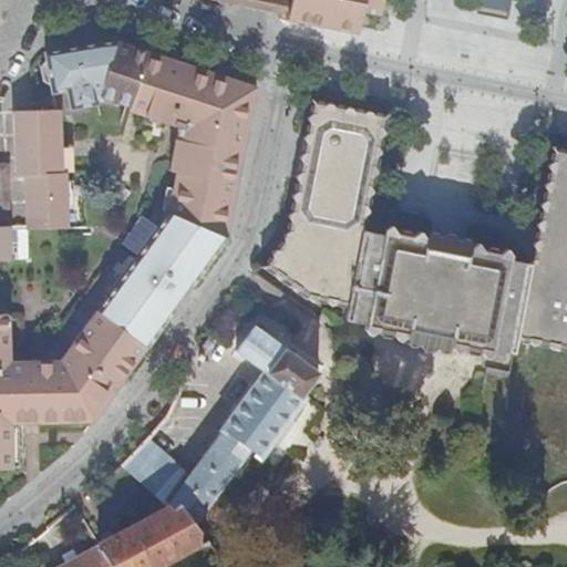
[(292,0),(288,23),(346,34),(360,38),(364,14),(379,18),(382,0),(292,0)]
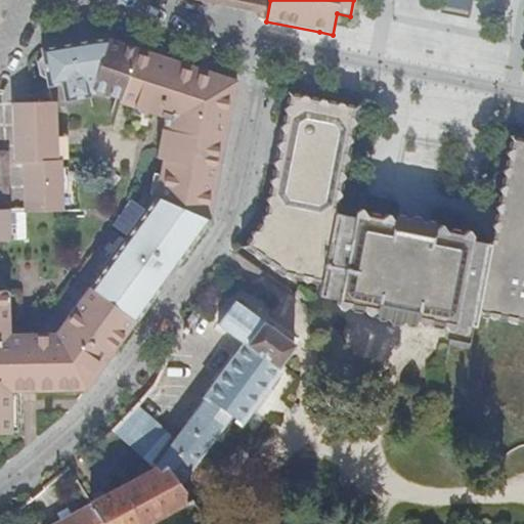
[(91,97),(90,93),(106,39),(79,42),(41,50),(43,57),(37,63),(41,76),(46,78),(48,87),(53,86),(62,85),(66,101),(80,99),(91,97)]
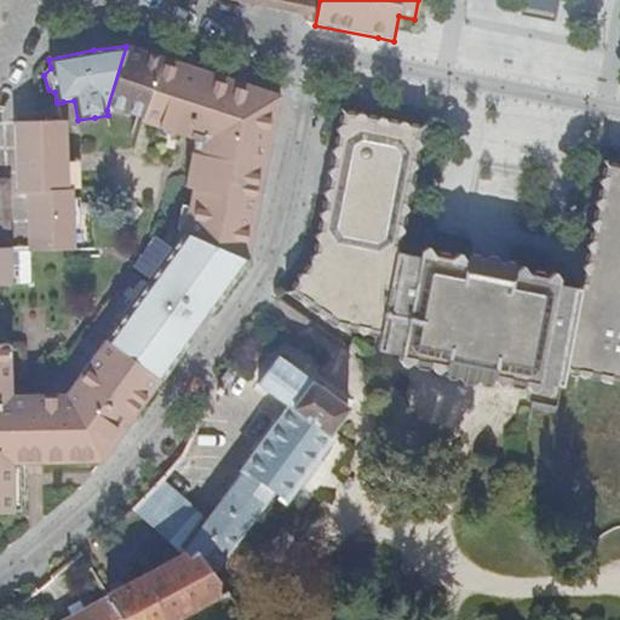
[(107,110),(141,118),(161,57),(126,46),(107,110)]
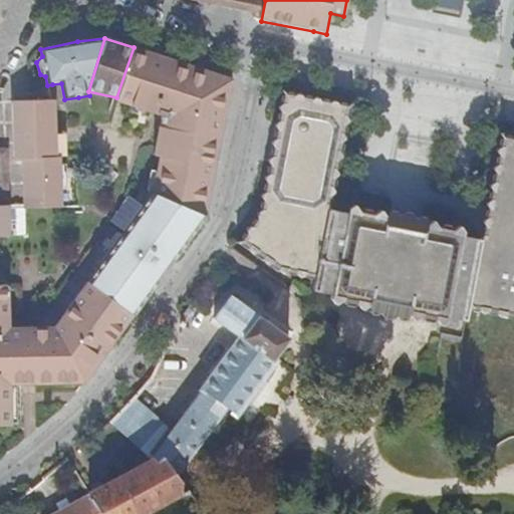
[(162,158),(154,193),(56,327),(36,328),(37,384),(83,384),(85,384),(88,379),(80,373),(88,362),(91,364),(104,347),(109,350),(146,301),(141,297),(147,288),(145,286),(152,275),(155,277),(177,249),(182,252),(207,217),(211,200),(213,187),(234,80),(134,47),(116,97),(118,102),(132,106),(164,116),(169,118),(167,129),(161,127),(155,156),(162,158)]
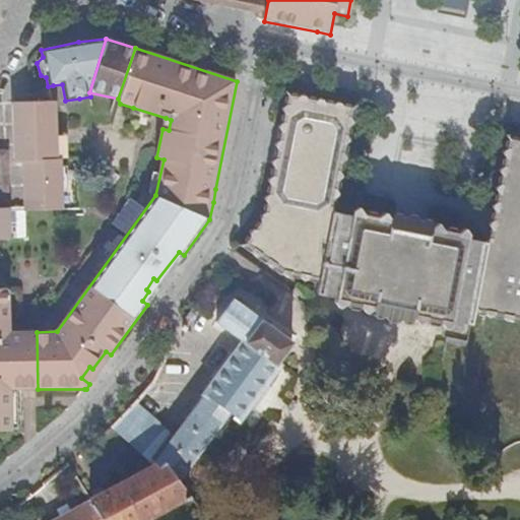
[(519,137),(508,135),(493,210),(486,242),(479,241),(470,239),(471,235),(468,229),(463,228),(443,223),(395,215),(394,214),(360,208),(353,211),(352,215),(337,212),(342,185),(350,144),(360,106),(287,91),(284,101),(280,126),(278,135),(272,163),(262,216),(241,247),(269,266),(270,265),(286,276),(320,283),(318,294),(336,298),(336,303),(340,308),(342,309),(376,315),(418,323),(447,329),(452,325),(454,320),(471,325),(467,344),(446,339),(433,412),(496,459),(502,452),(509,447),(519,443),(519,442),(519,137)]
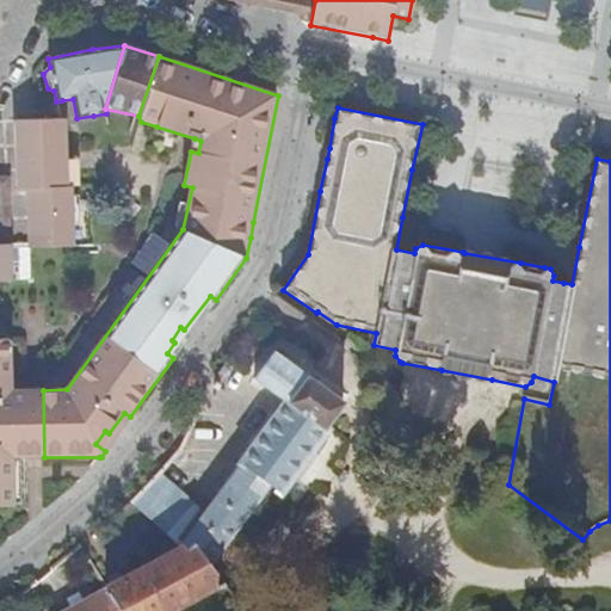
[(0,282),(31,281),(31,248),(69,247),(73,247),(74,247),(72,187),(67,187),(66,144),(65,119),(59,119),(16,121),(18,191),(29,191),(30,244),(0,244),(0,507),(14,507),(14,505),(26,505),(25,458),(24,390),(13,390),(12,340),(0,340),(0,282)]
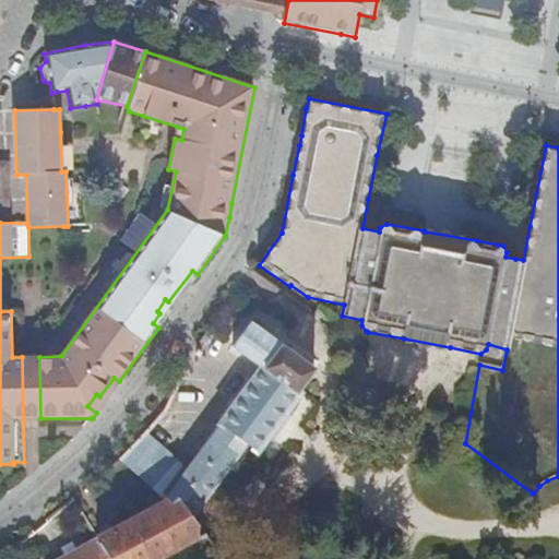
[(120,203),(129,191),(120,185),(111,197),(120,203)]
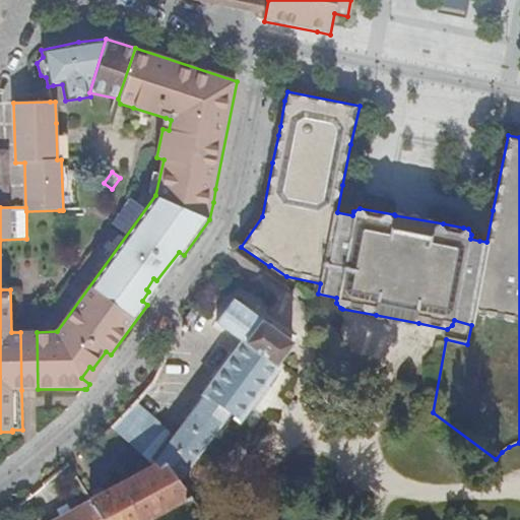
[(142,301),(147,305),(184,255),(179,252),(156,280),(153,278),(146,289),(148,291),(142,301)]
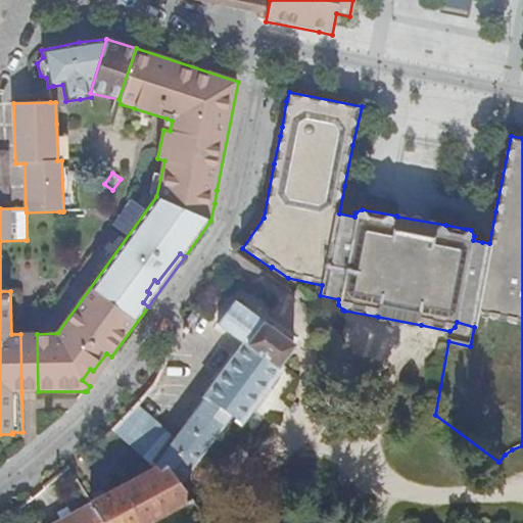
[(164,466),(178,484),(230,415),(239,422),(280,368),(279,366),(294,345),(255,318),(236,303),(220,326),(245,344),(170,447),(154,468),(158,472),(164,466)]
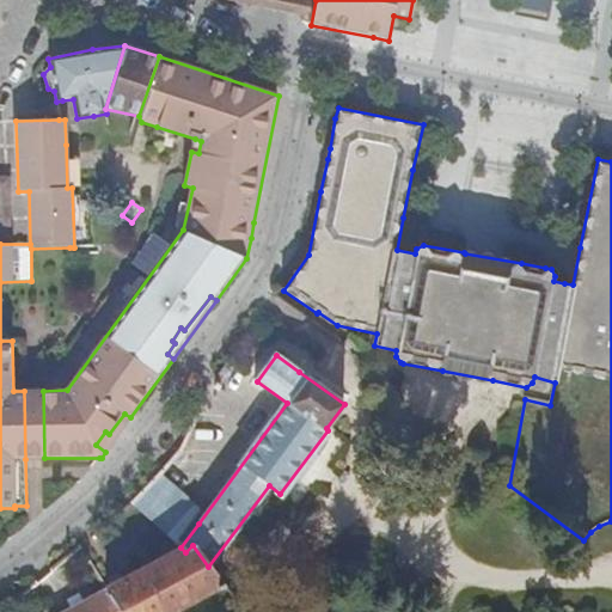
[(36,459),(44,458),(43,391),(34,391),(24,391),(25,459),(36,459)]
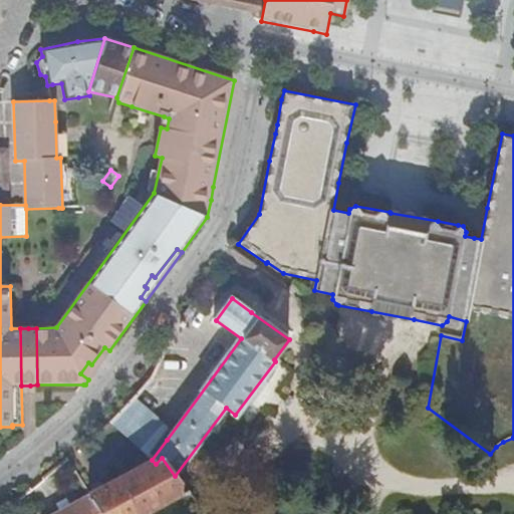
[(80,373),(88,379),(109,350),(104,347),(91,364),(88,362),(80,373)]
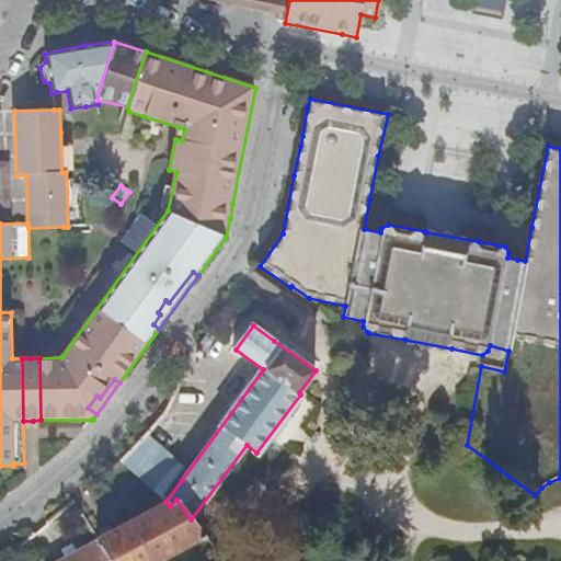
[(165,502),(182,480),(141,439),(139,443),(124,460),(165,502)]
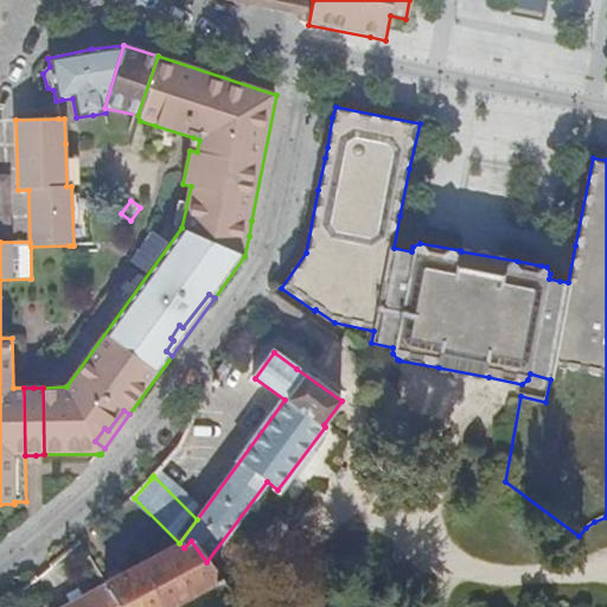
[(167,606),(219,580),(206,562),(191,541),(184,548),(179,543),(104,585),(119,606),(167,606)]
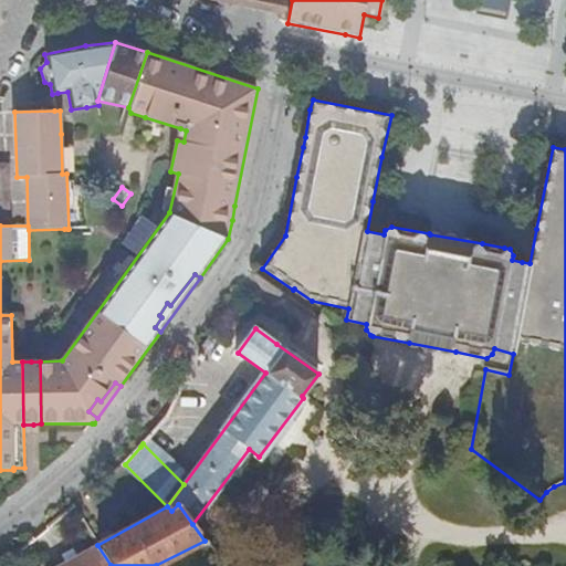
[(111,565),(97,545),(60,565),(111,565)]
